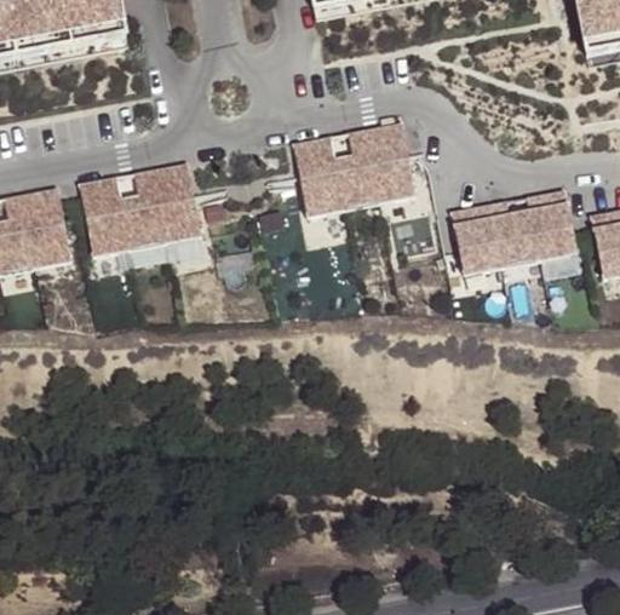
[(0,0),(0,47),(50,39),(52,51),(89,45),(86,32),(122,24),(118,0),(0,0)]
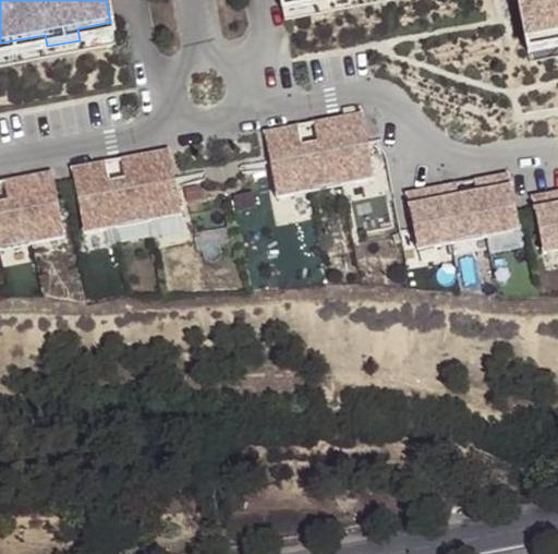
[(281,0),(282,9),(314,2),(314,0),(281,0)]
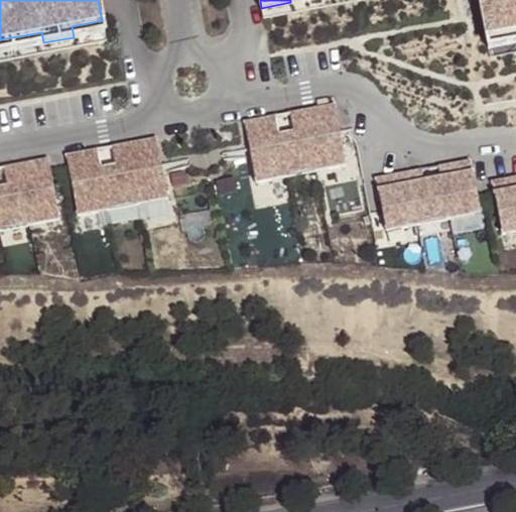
[(481,0),(488,36),(515,31),(515,0),(481,0)]
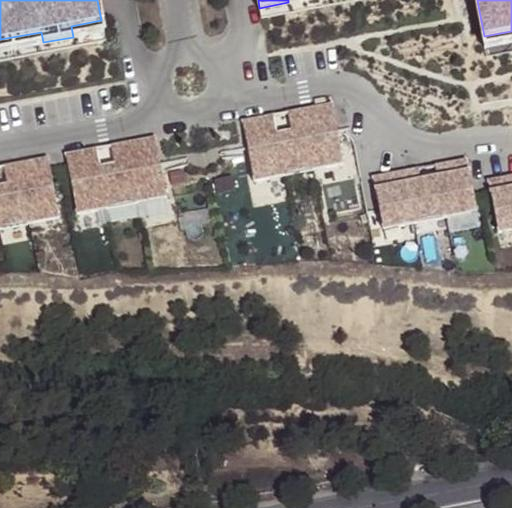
[(101,20),(71,26),(73,37),(103,31),(101,20)]
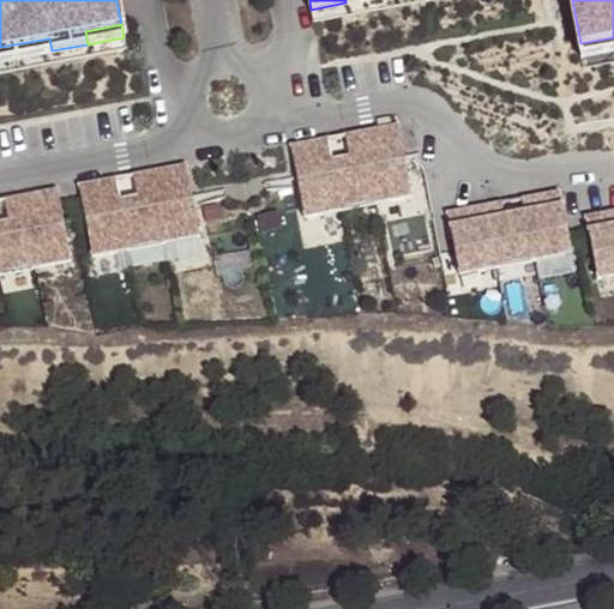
[(613,37),(581,43),(583,56),(613,49),(613,37)]
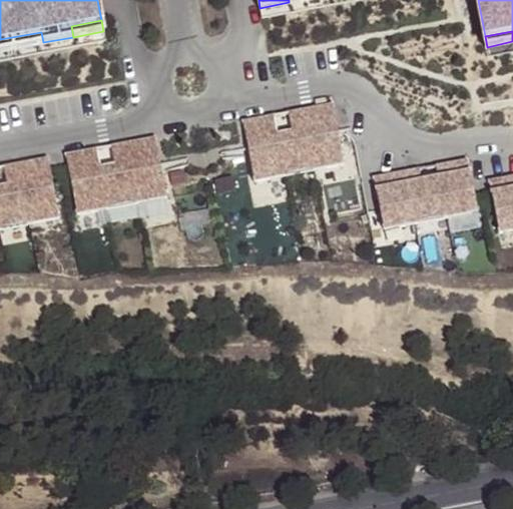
[(41,32),(0,39),(0,50),(43,42),(41,32)]
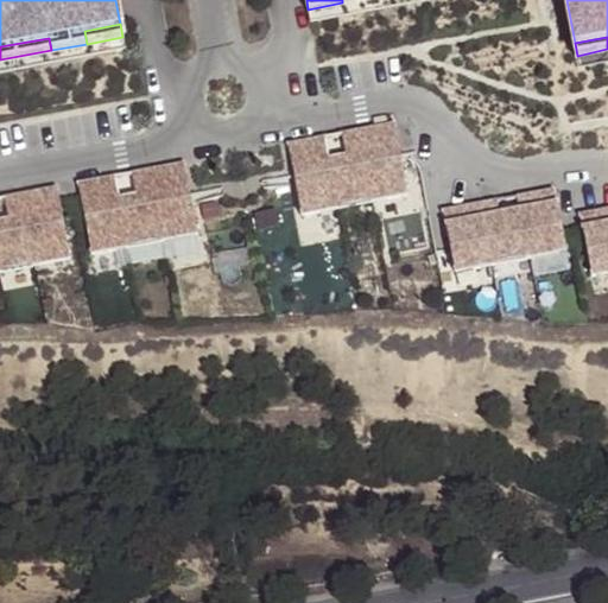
[(392,121),(340,131),(344,154),(327,157),(322,135),(286,143),(299,211),(406,191),(392,121)]
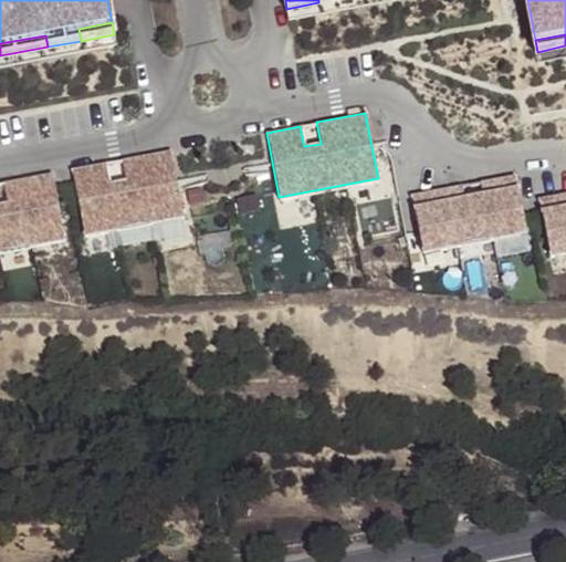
[(105,163),(72,169),(84,235),(184,216),(170,151),(122,160),(126,180),(109,185),(105,163)]
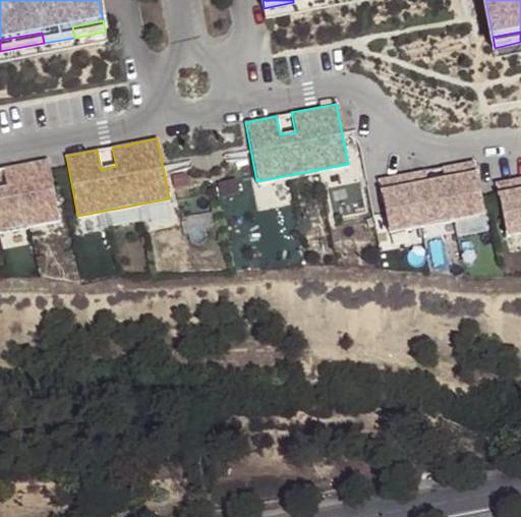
[(0,231),(58,220),(47,160),(2,169),(5,188),(0,189),(0,231)]
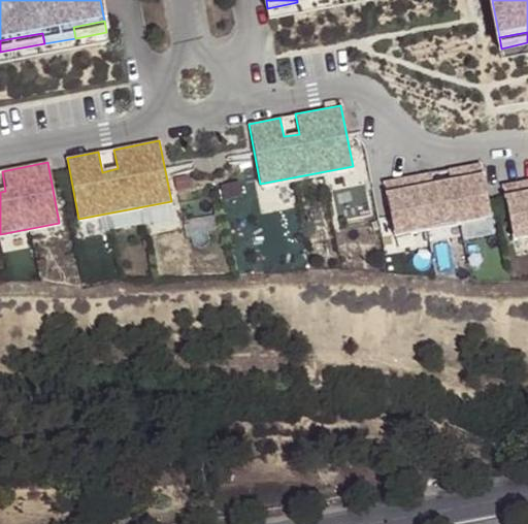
[(430,172),(385,182),(395,235),(491,217),(481,162),(448,168),(451,181),(433,185),(430,172)]
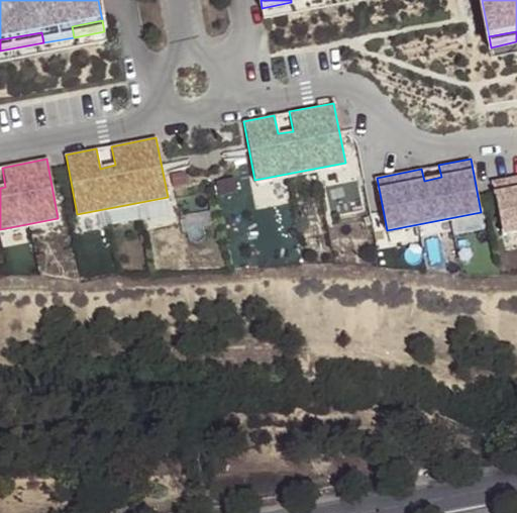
[(516,175),(493,181),(503,233),(516,229),(516,175)]
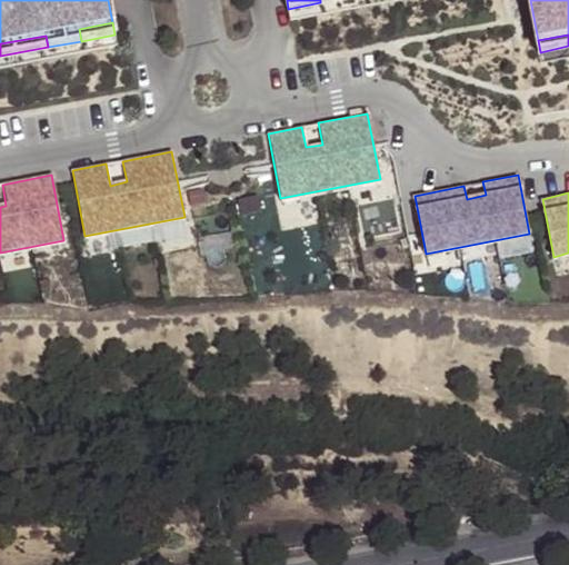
[(492,253),(491,244),(479,245),(480,254),(492,253)]
